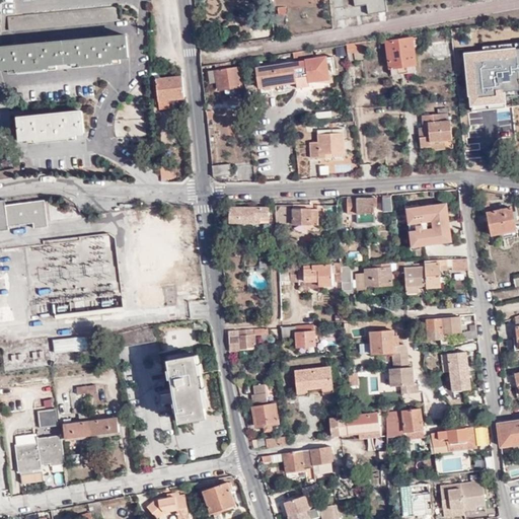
[(368,14),(387,10),(385,0),(353,0),(355,6),(367,4),(368,14)]
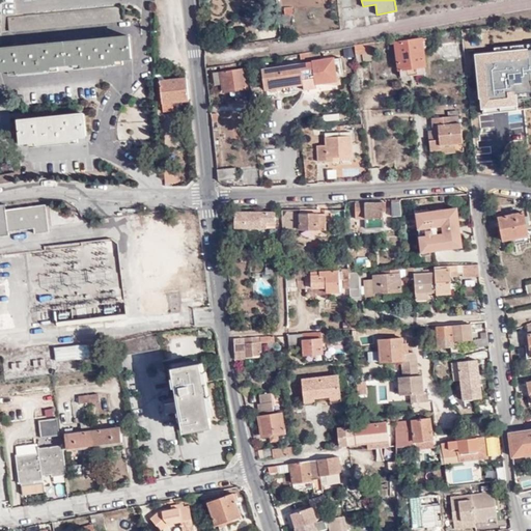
[(123,6),(8,17),(9,31),(124,20),(123,6)]
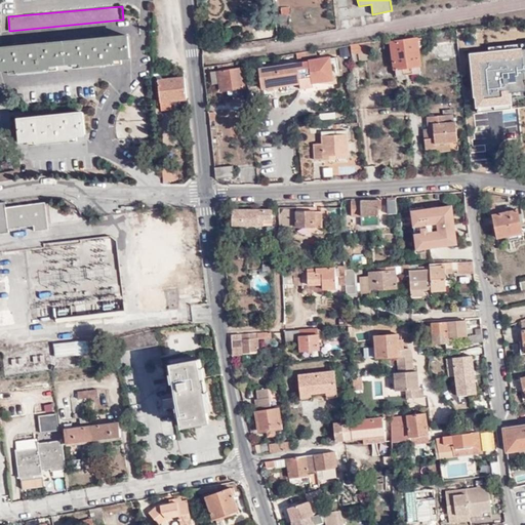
[(502,31),(489,32),(490,41),(503,41),(502,31)]
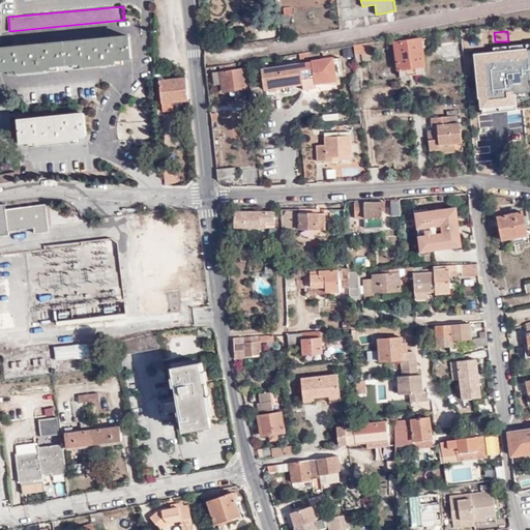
[(458,41),(457,32),(442,34),(443,43),(458,41)]
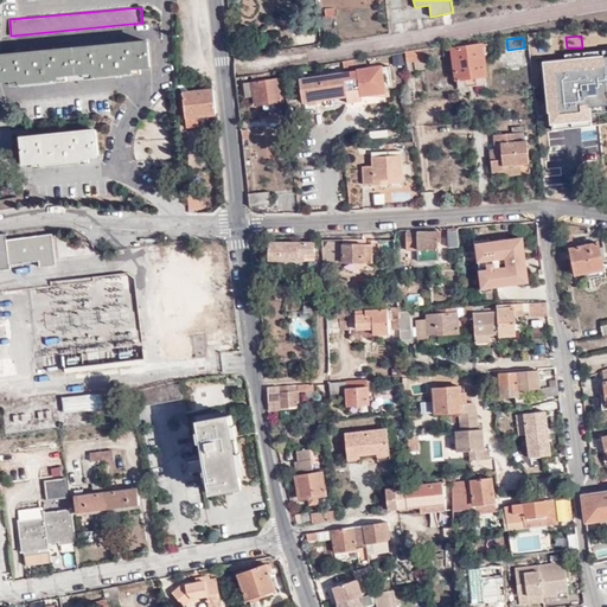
[(151,66),(148,42),(0,56),(0,63),(1,82),(21,80),(21,83),(58,80),(58,76),(95,72),(95,75),(132,71),(132,68),(151,66)]
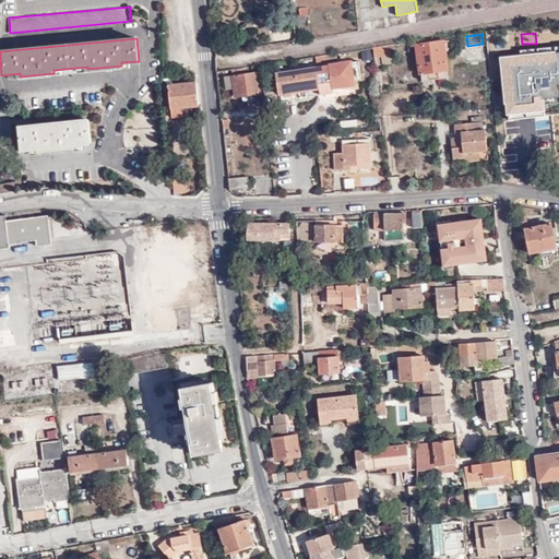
[(451,40),(418,45),(423,73),(424,73),(425,81),(450,78),(449,70),(450,70),(448,51),(452,51),(451,40)]
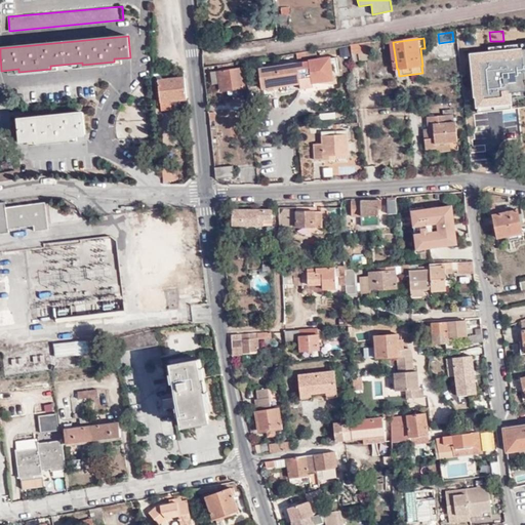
[(372,43),(352,46),(353,54),(371,51),(373,51),(372,43)]
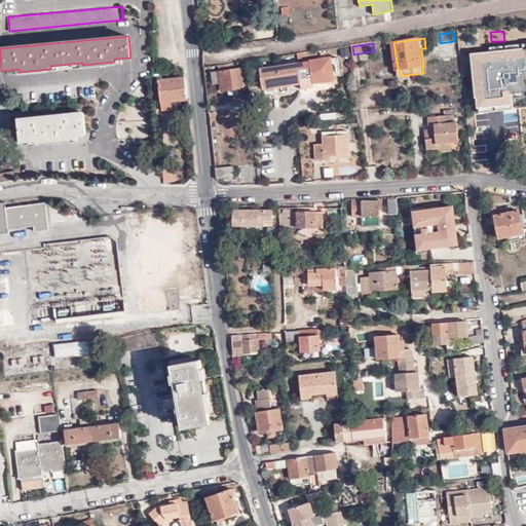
[(475,99),(476,110),(513,107),(513,100),(525,98),(525,48),(520,50),(520,45),(489,48),(490,52),(468,54),(473,99),(475,99)]
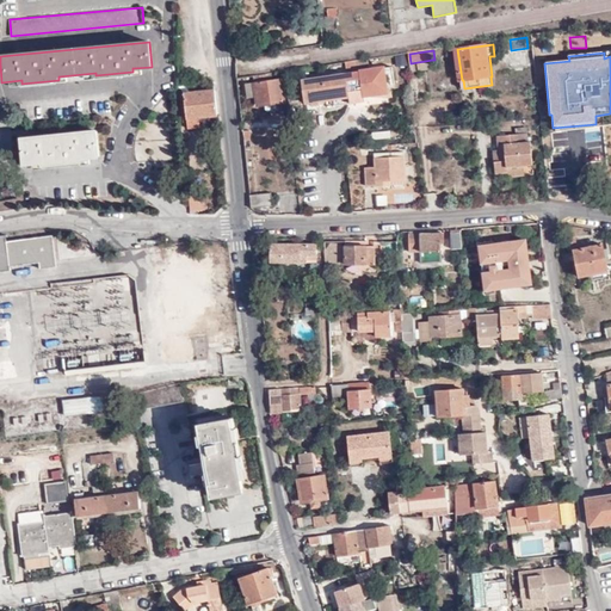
[(411,63),(412,73),(433,69),(432,60),(411,63)]
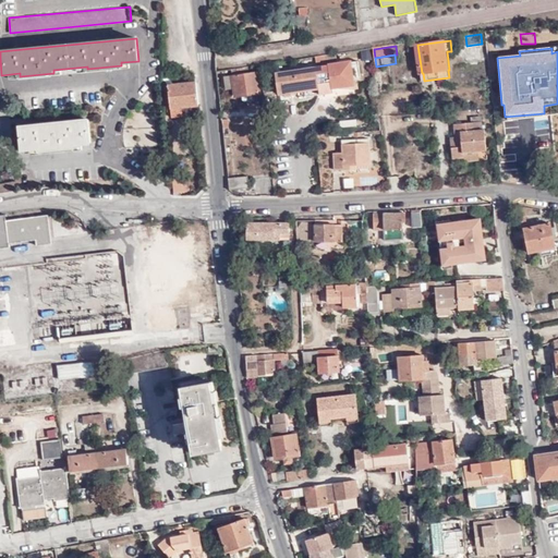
[(291,91),(305,88),(306,97),(320,95),(317,74),(329,72),(332,87),(353,84),(351,69),(329,67),(329,64),(276,73),(278,93),(284,92),(286,97),(292,96),(291,91)]
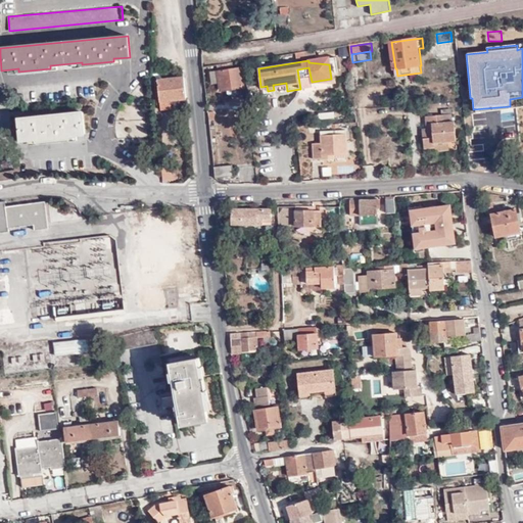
[(230,63),(218,65),(219,70),(221,83),(222,91),(244,87),(241,67),(231,69),(230,63)]
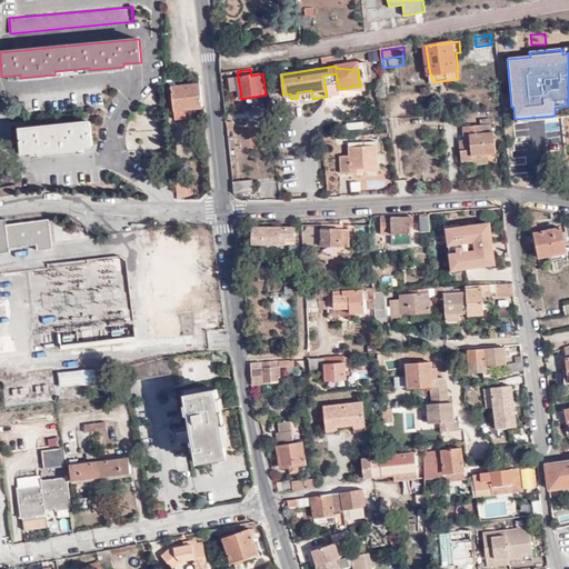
[(240,90),(238,77),(230,78),(232,91),(240,90)]
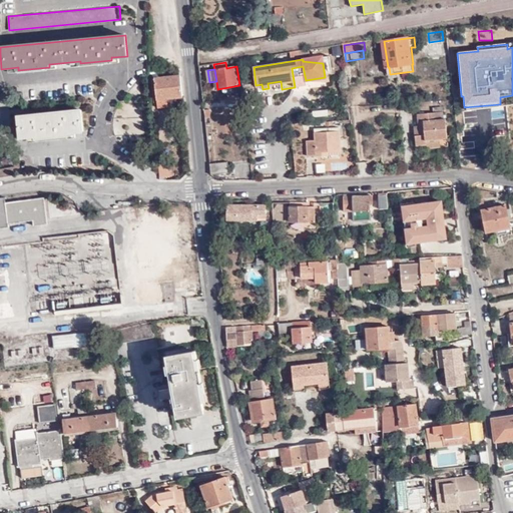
[(167,98),(183,97),(180,76),(152,79),(154,102),(158,102),(157,99),(167,98)]
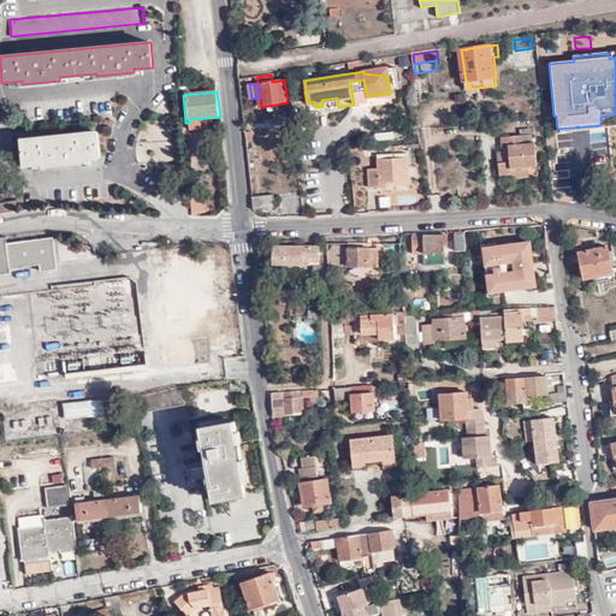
[(202,130),(201,118),(189,119),(190,123),(190,131),(202,130)]
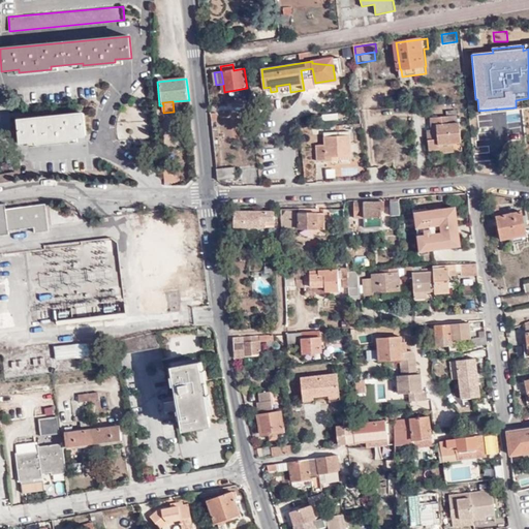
[(117,121),(119,139),(149,137),(148,119),(143,120),(142,109),(129,110),(130,120),(117,121)]
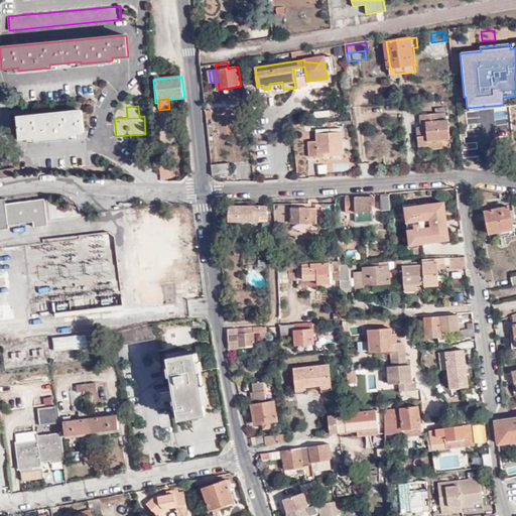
[(82,111),(17,117),(19,139),(36,138),(36,140),(68,138),(68,134),(84,133),(82,111)]
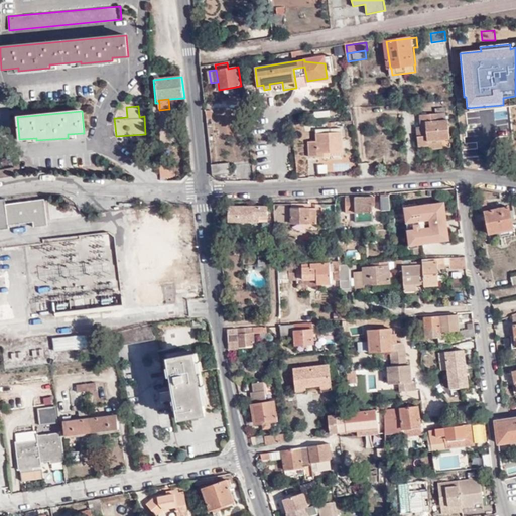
[(429,140),(443,139),(452,138),(449,120),(447,120),(446,112),(420,115),(421,126),(423,136),(418,136),(419,146),(430,146),(429,140)]
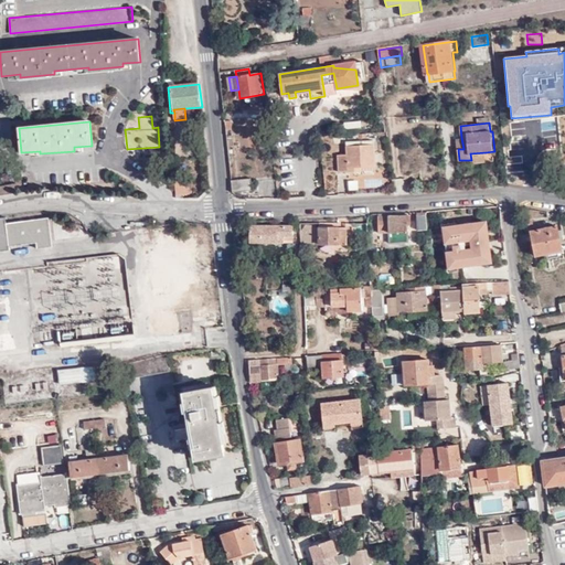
[(375,168),(374,145),(345,146),(347,153),(338,155),(339,172),(358,171),(359,168),(375,168)]
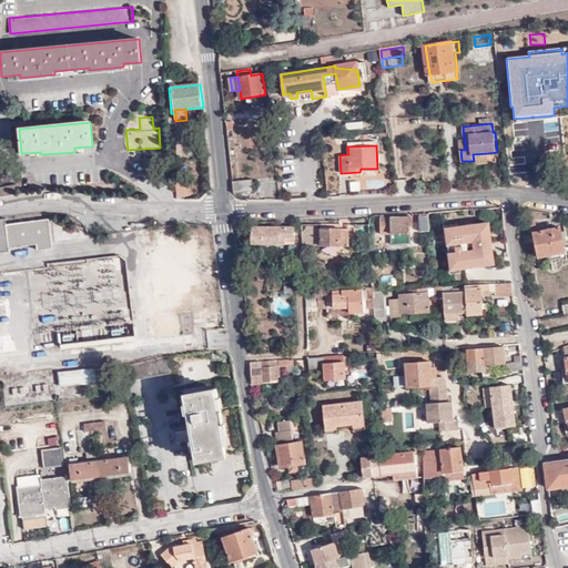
[(489,163),(488,153),(473,154),(474,161),(478,163),(489,163)]
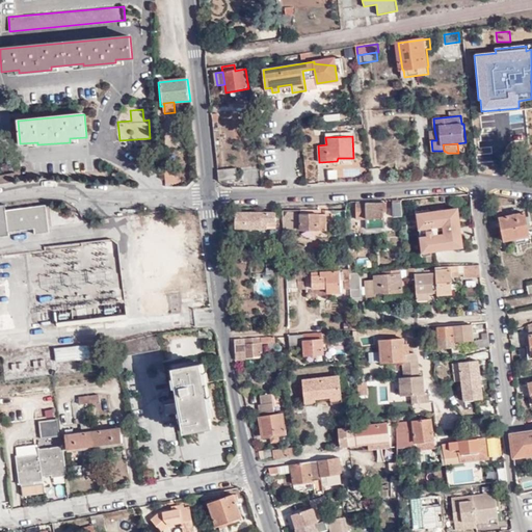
[(164,169),(165,183),(180,182),(179,168),(164,169)]
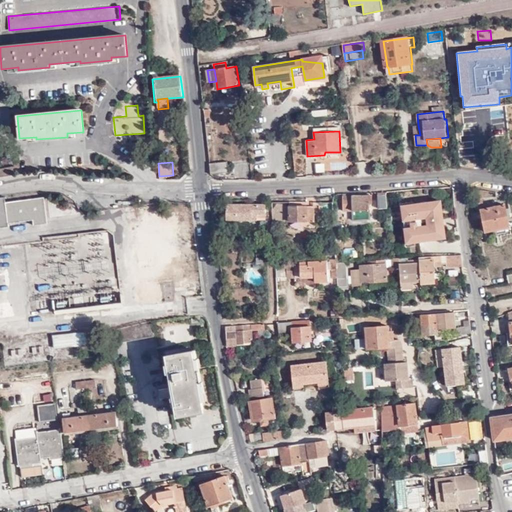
[(227,162),(209,164),(211,175),(228,173),(227,162)]
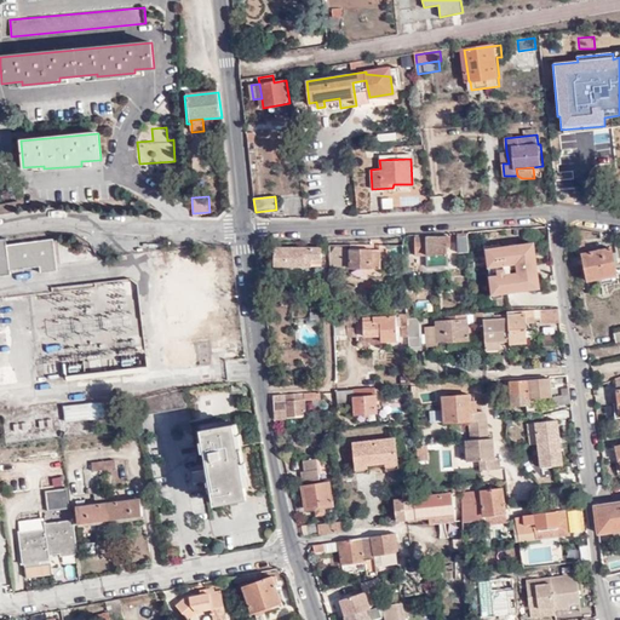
[(466,235),(458,235),(458,252),(468,252),(466,235)]
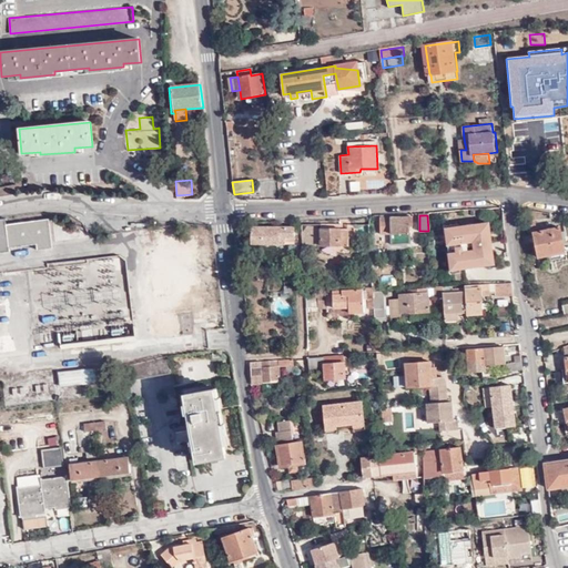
[(391,243),(412,243),(409,225),(413,225),(412,216),(379,217),(381,234),(391,233),(391,243)]
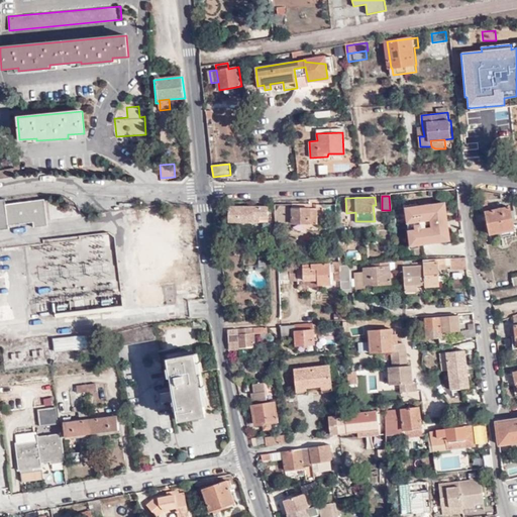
[(44,199),(0,204),(0,230),(9,229),(8,225),(33,221),(34,227),(48,225),(44,199)]
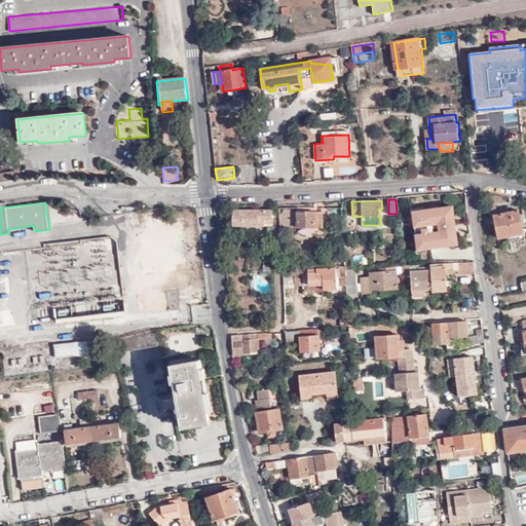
[(454,205),(411,211),(414,228),(438,225),(439,232),(428,233),(428,228),(421,229),(421,234),(414,235),(416,252),(459,246),(454,205)]
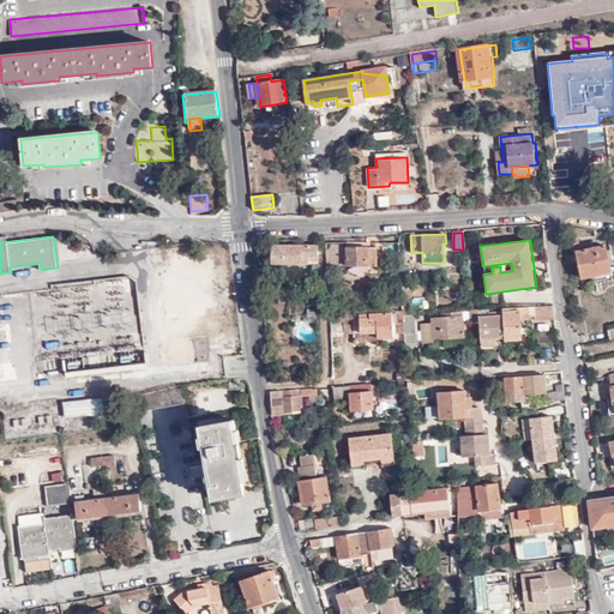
[(584,277),(612,271),(606,245),(578,252),(584,277)]
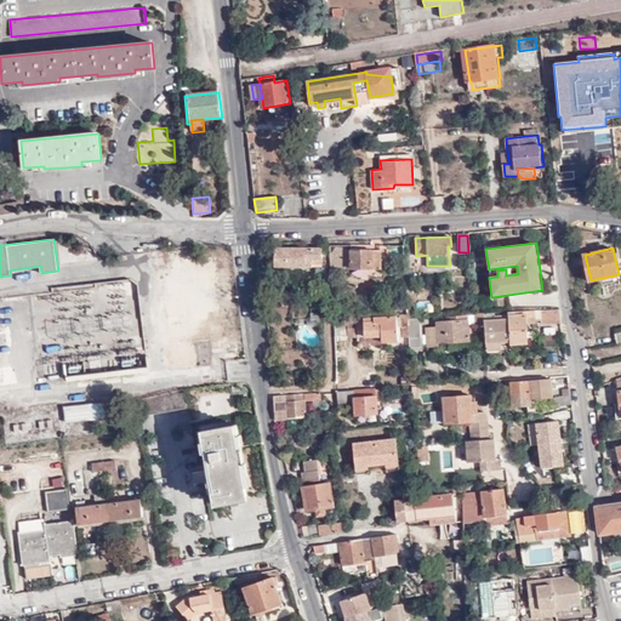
[(261,249),(261,255),(274,256),(274,267),(305,267),(305,266),(305,258),(322,260),(322,249),(261,249)]
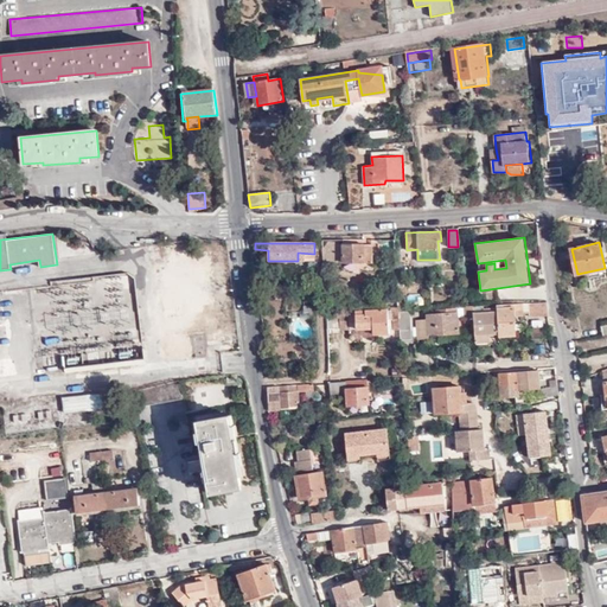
[(344,262),(372,262),(372,244),(344,244),(344,262)]
